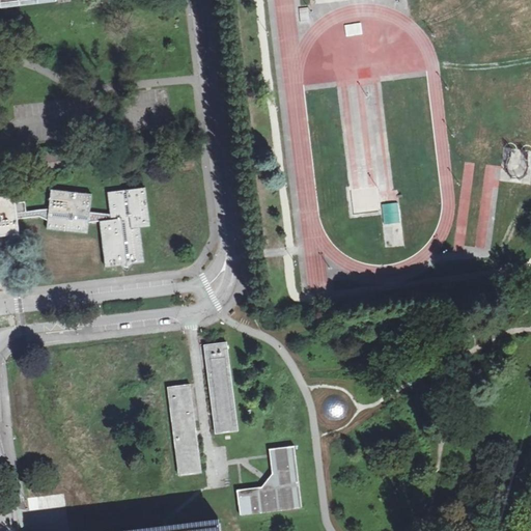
[(496,0),(497,10),(513,9),(511,0),(496,0)]
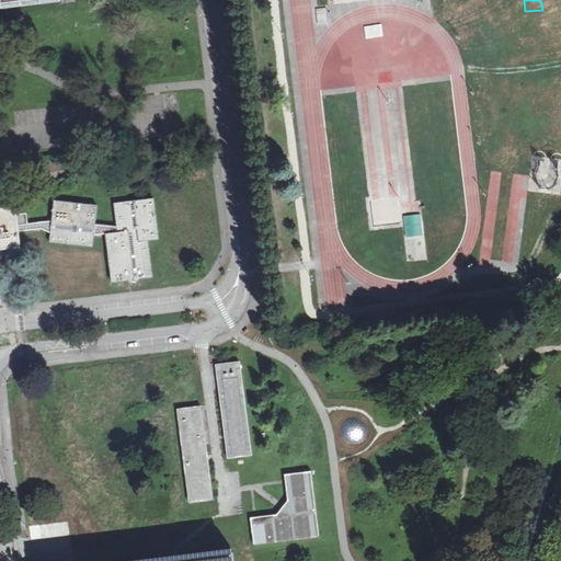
[(560,11),(549,12),(550,25),(560,25),(560,11)]
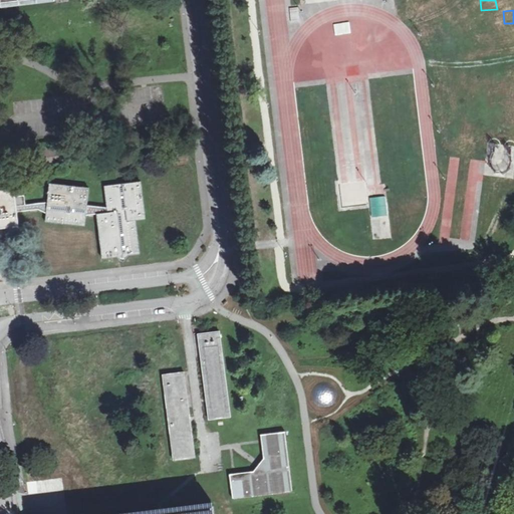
[(476,66),(461,69),(464,82),(478,80),(476,66)]
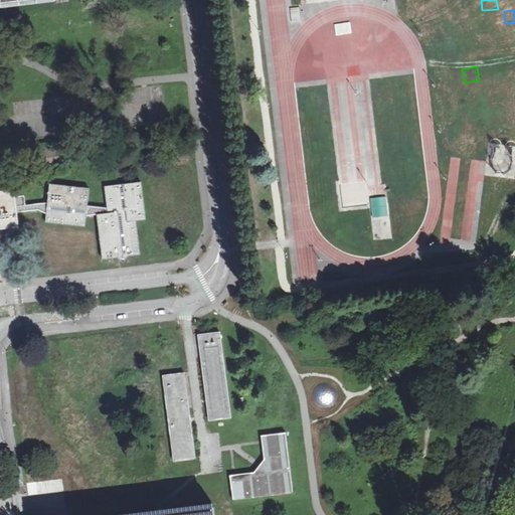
[(495,142),(491,172),(505,174),(509,144),(495,142)]
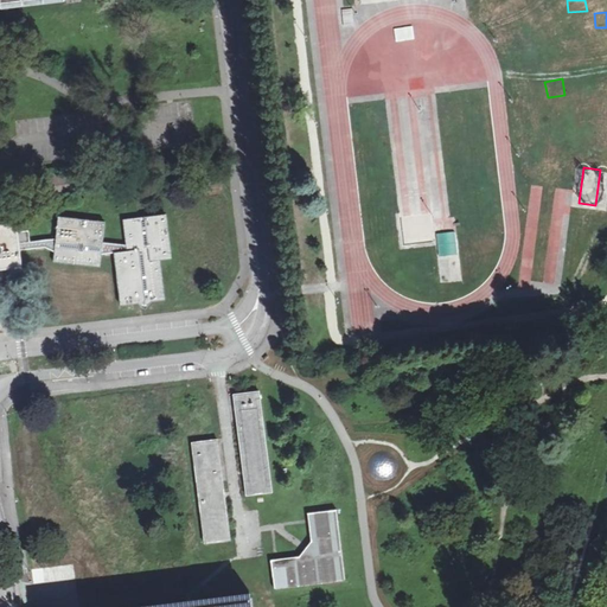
[(0,267),(23,264),(21,250),(45,247),(55,251),(55,261),(100,267),(102,253),(114,251),(121,305),(165,300),(160,259),(172,259),(165,213),(123,219),(126,246),(103,242),(104,222),(58,217),(56,238),(30,241),(29,230),(19,231),(17,222),(0,224),(0,267)]
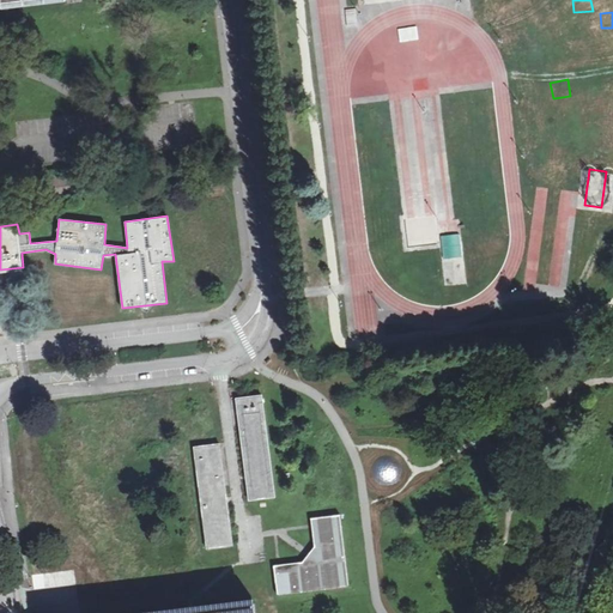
[(460,234),(439,236),(442,260),(462,258),(460,234)]
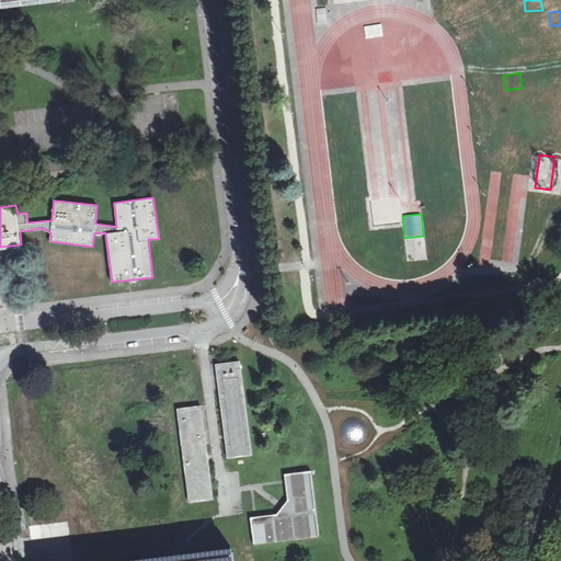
[(240,362),(216,364),(227,458),(252,455),(240,362)]
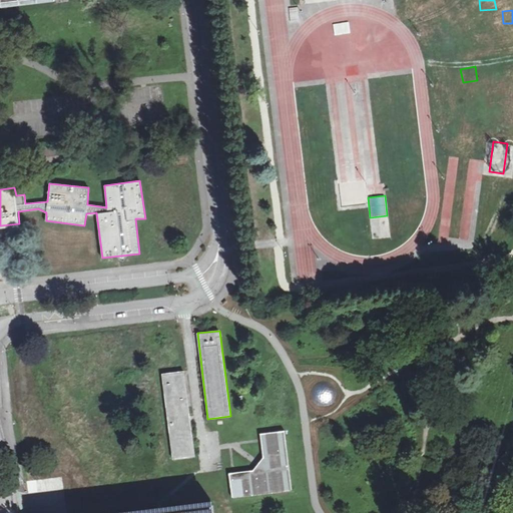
[(184,371),(162,374),(172,459),(195,457),(184,371)]
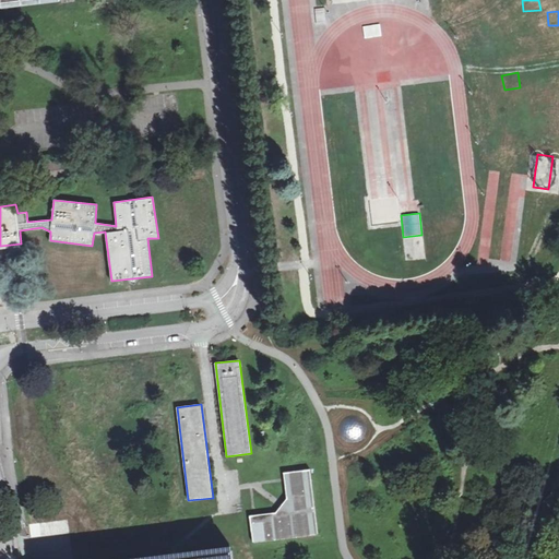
[(309,467),(283,470),(286,497),(274,512),(250,514),(253,540),(319,532),(309,467)]
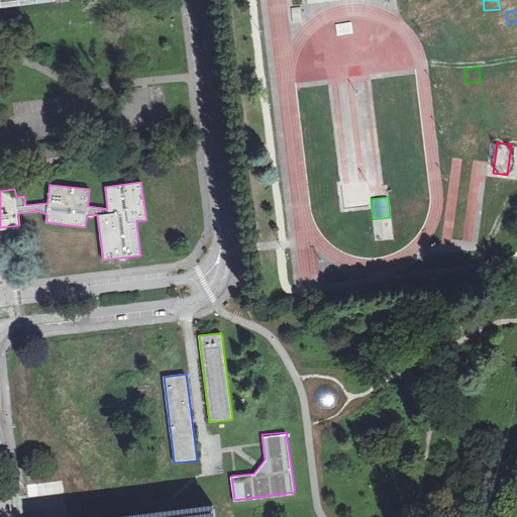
[(134,516),(215,516),(214,508),(160,514),(134,516)]
